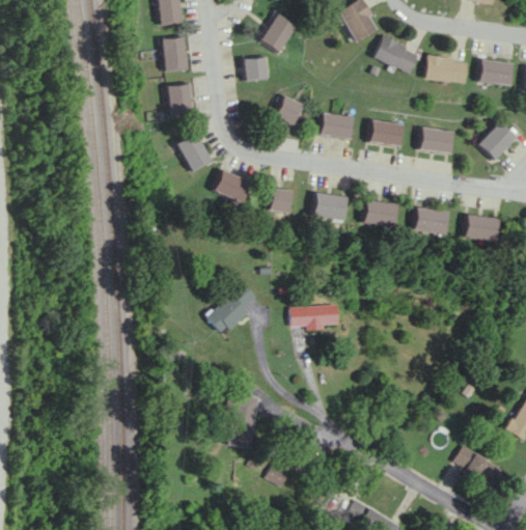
[(184,21),(181,0),(157,0),(161,24),(184,21)]
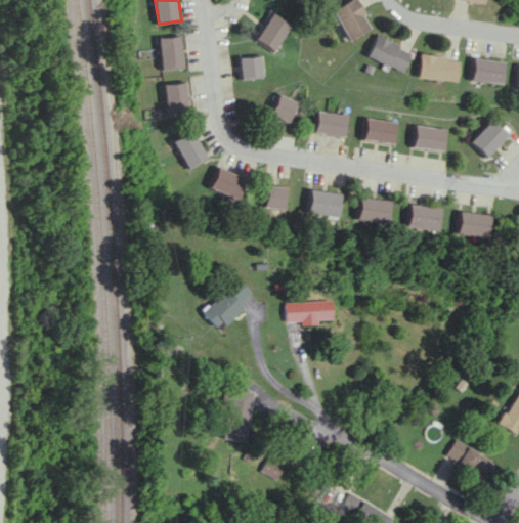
[(352,41),(375,29),(358,0),(353,0),(335,10),(352,41)]
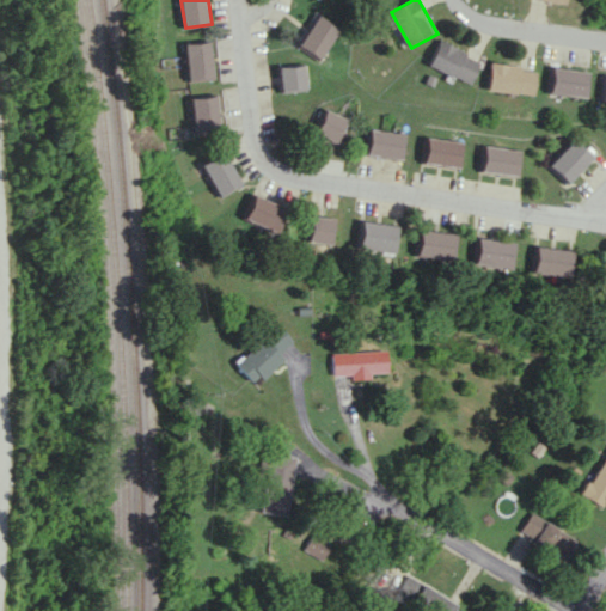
[(304,48),(326,60),(342,29),(319,16),(304,48)]
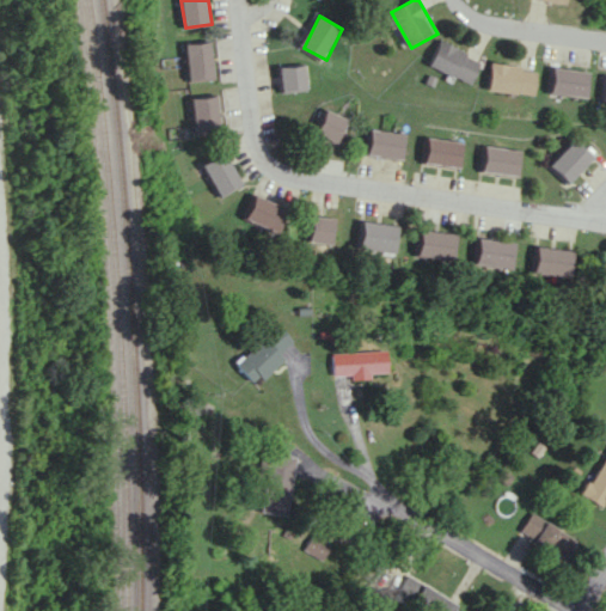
[(432,66),(473,85),(484,61),(442,42),(432,66)]
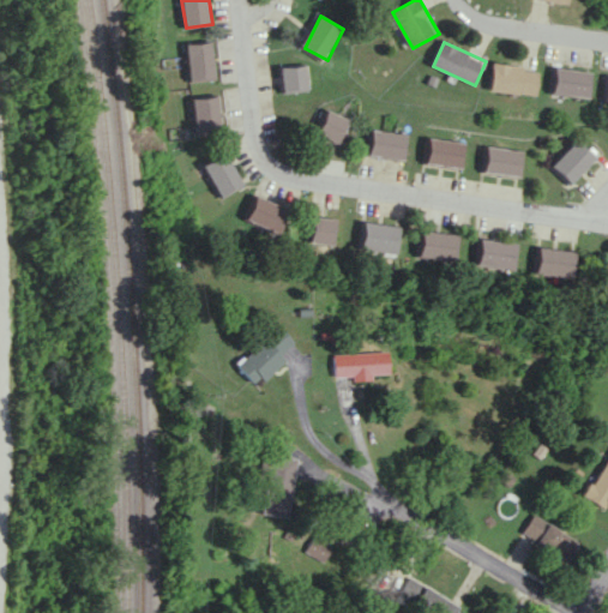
[(191,82),(217,80),(215,43),(190,44),(191,82)]
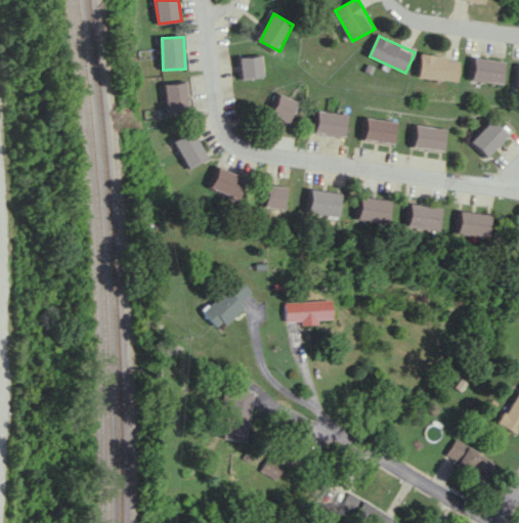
[(266,77),(264,55),(242,58),(244,79),(266,77)]
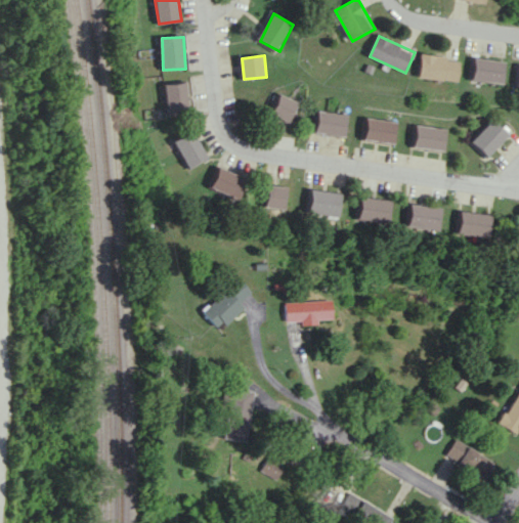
[(460,82),(462,59),(423,55),(421,78),(460,82)]
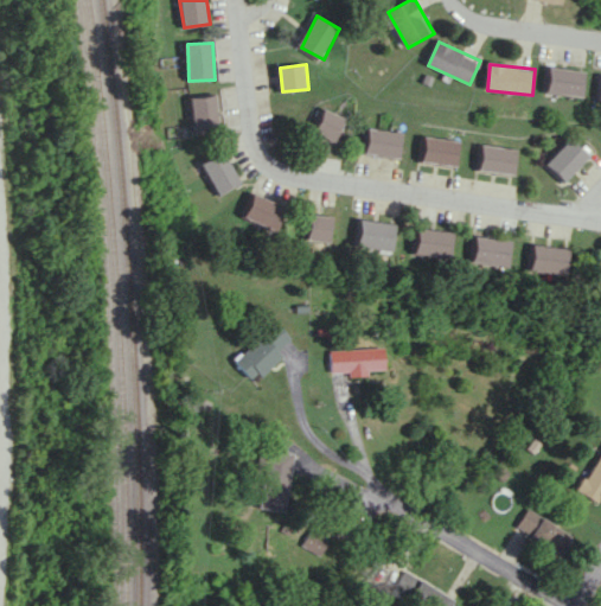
[(587,72),(550,67),(545,93),(582,99),(587,72)]
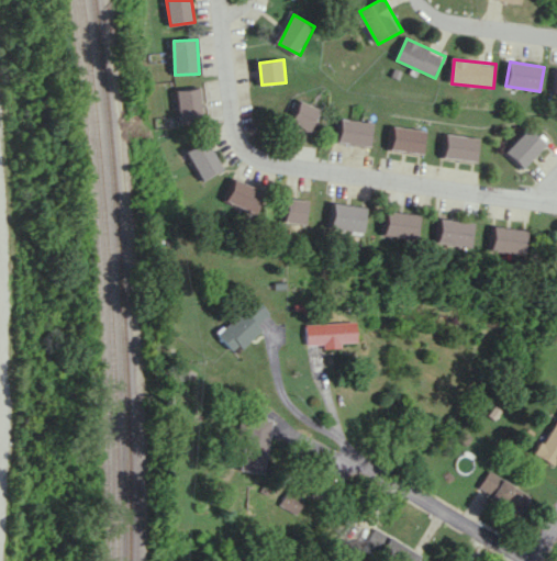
[(180,125),(210,124),(208,89),(178,90),(180,125)]
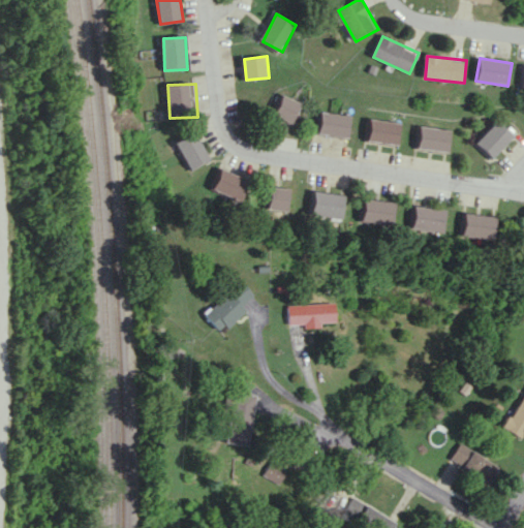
[(273,117),(296,124),(303,102),(279,95),(273,117)]
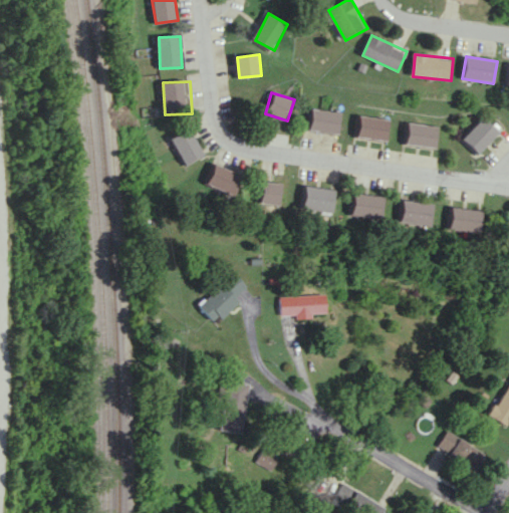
[(344,113),(313,108),(309,130),(340,136),(344,113)]
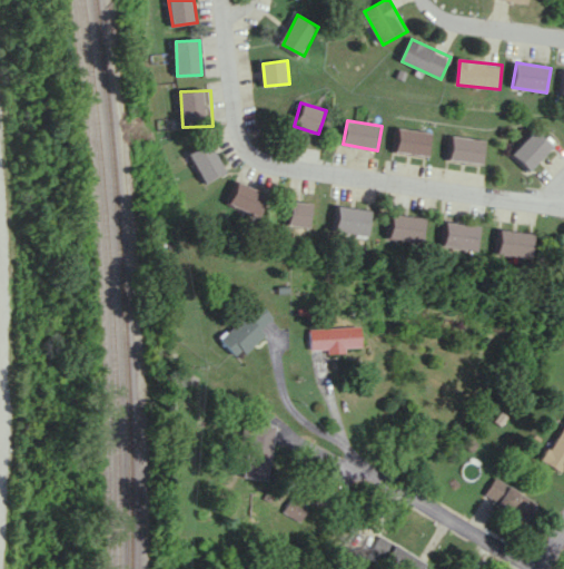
[(432,156),(434,131),(401,129),(398,154),(432,156)]
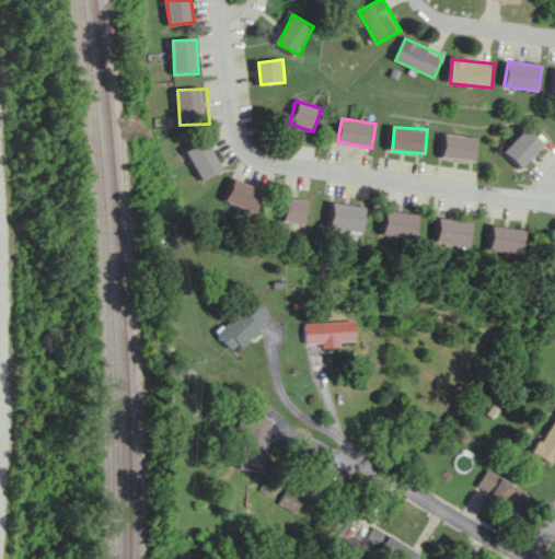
[(547,146),(530,128),(506,151),(523,169),(547,146)]
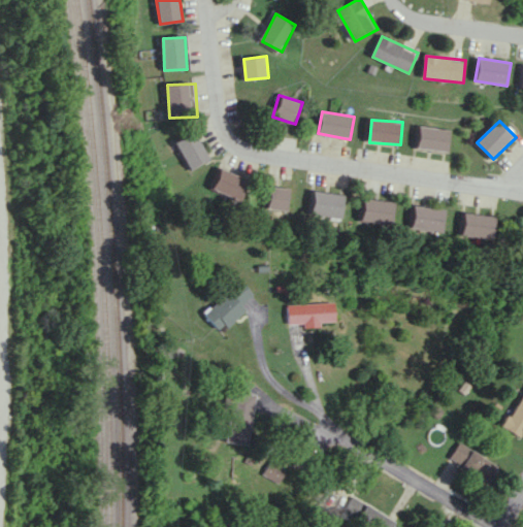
[(454,132),(422,126),(418,147),(449,154),(454,132)]
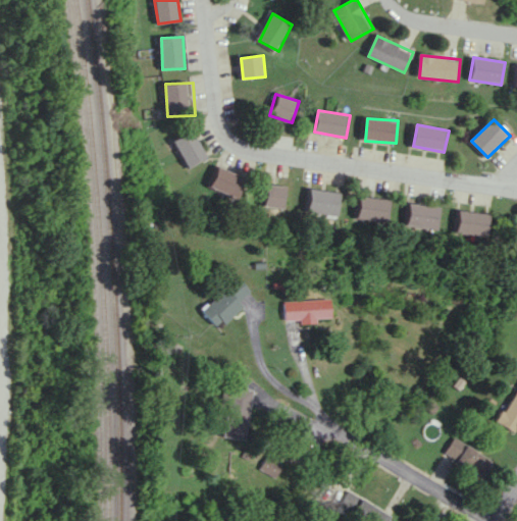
[(209,157),(194,131),(173,142),(189,168),(209,157)]
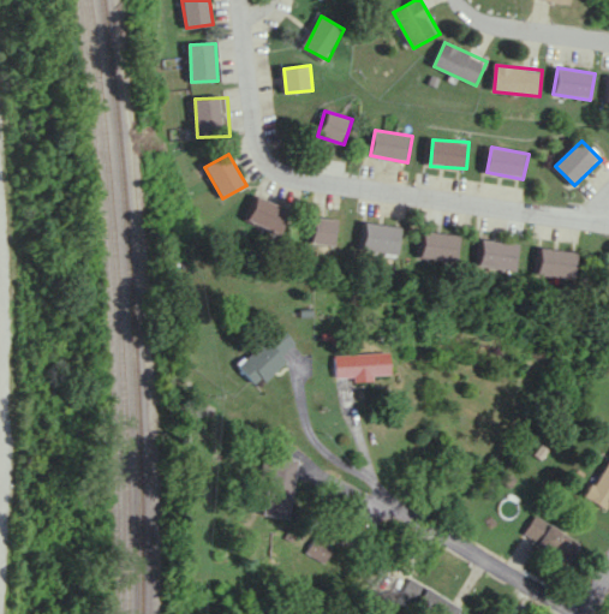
[(281,236),(292,212),(258,196),(246,219),(281,236)]
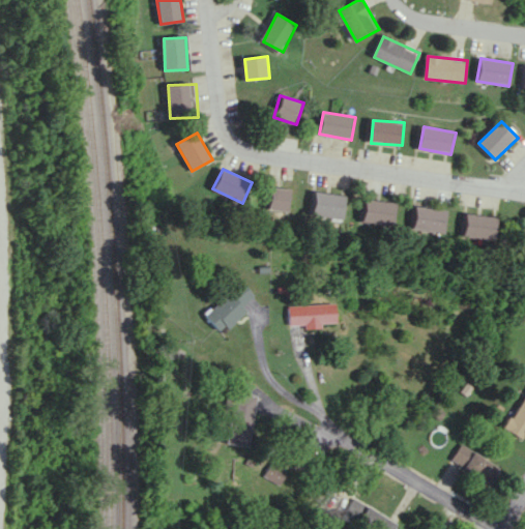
[(292,188),(268,187),(267,210),(291,211),(292,188)]
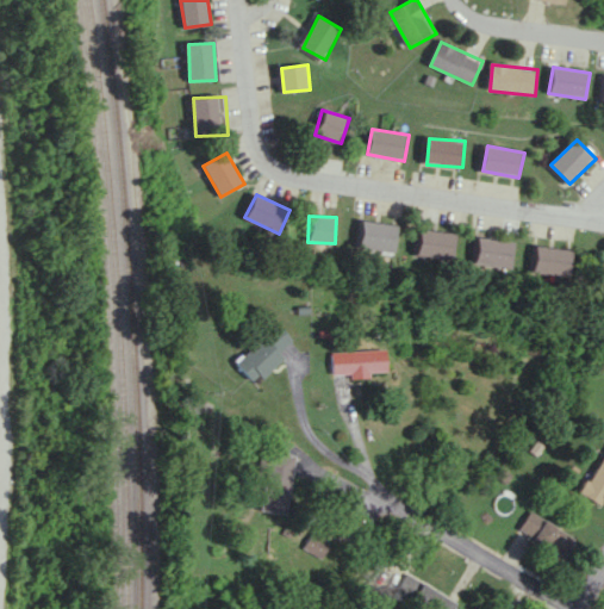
[(400,227),(365,219),(360,246),(397,252),(400,227)]
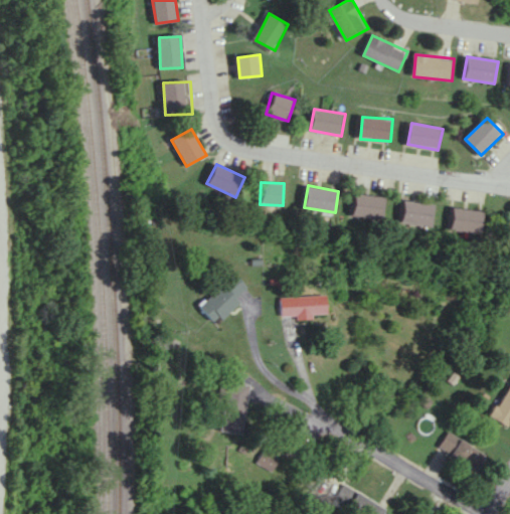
[(384,219),(385,197),(354,194),(353,216),(384,219)]
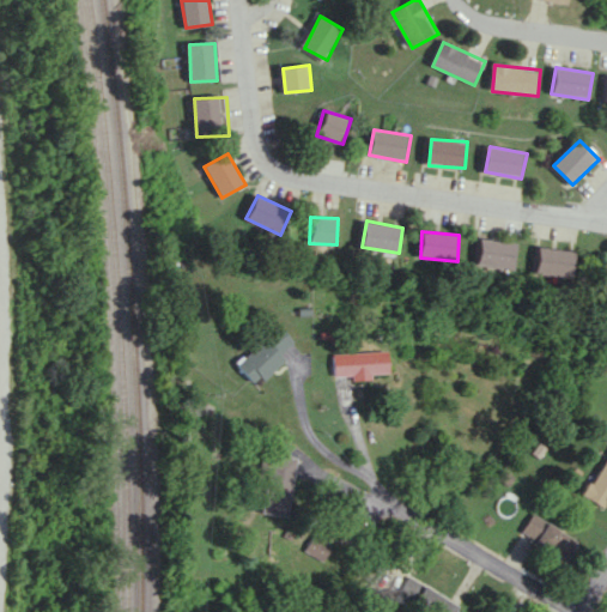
[(516,268),(516,242),(480,241),(479,267),(516,268)]
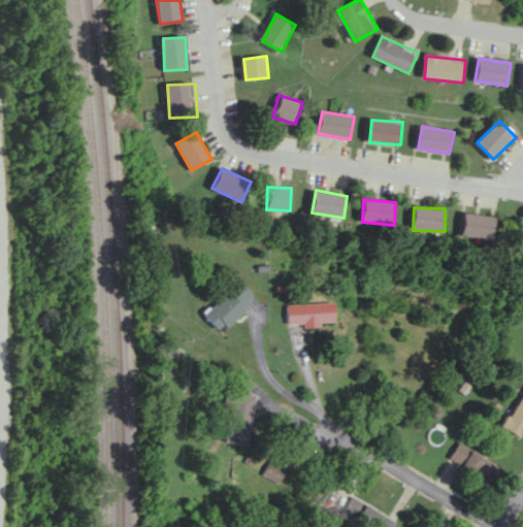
[(494,238),(495,216),(463,215),(462,237),(494,238)]
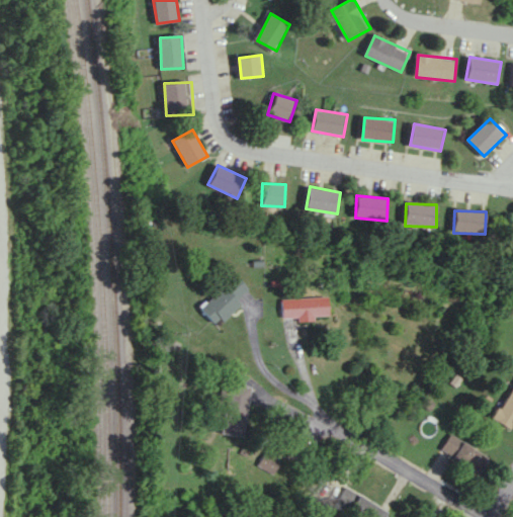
[(251,290),(240,276),(202,307),(217,324),(224,318),(226,321),(245,306),(240,299),(251,290)]
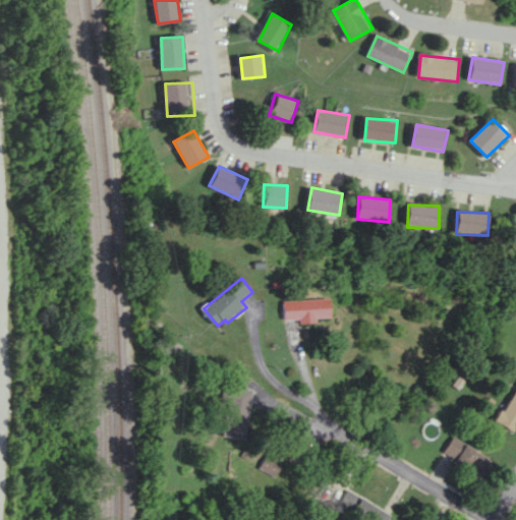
[(316,319),(333,318),(333,299),(286,301),(286,321),(302,320),(302,324),(317,324),(316,319)]
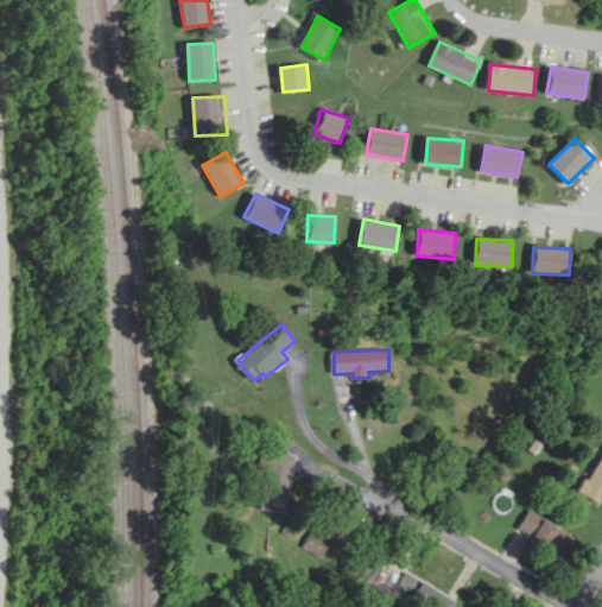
[(270,498),(290,501),(299,456),(278,453),(270,498)]
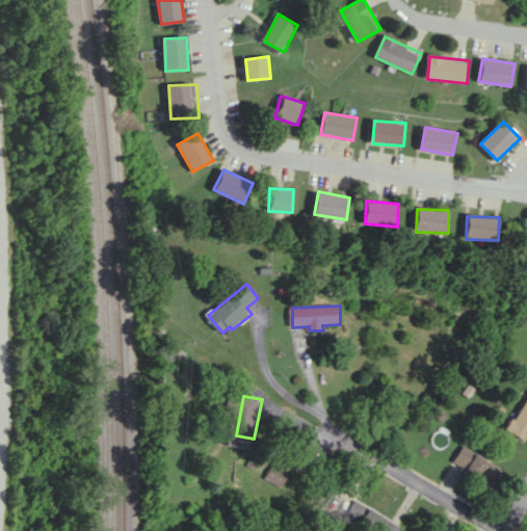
[(526,400),(509,431),(526,441),(526,400)]
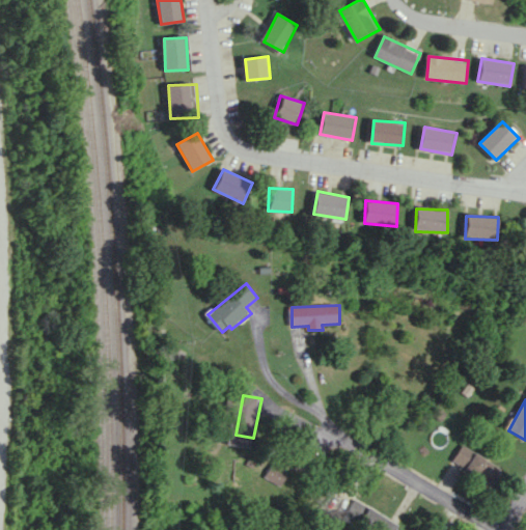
[(454,461),(492,485),(503,469),(466,444),(454,461)]
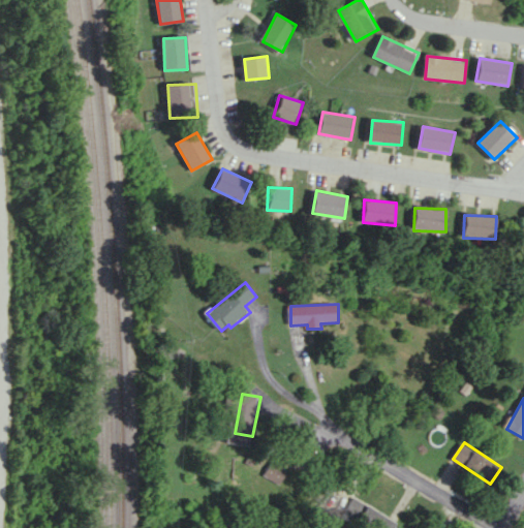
[(287,459),(274,456),(269,480),(284,484),(287,470),(285,469),(287,459)]
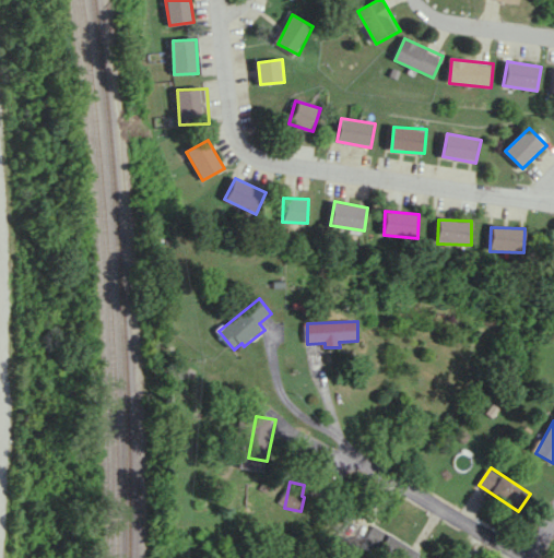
[(365,544),(391,557),(419,557),(423,550),(375,525),(365,544)]
